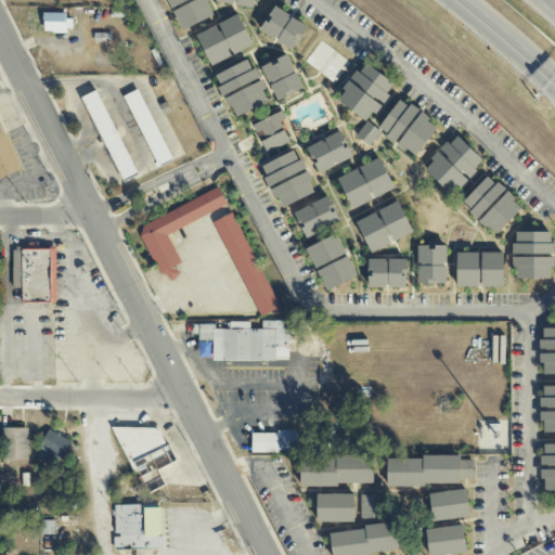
[(167,0),(181,31),(214,16),(205,0),(167,0)]
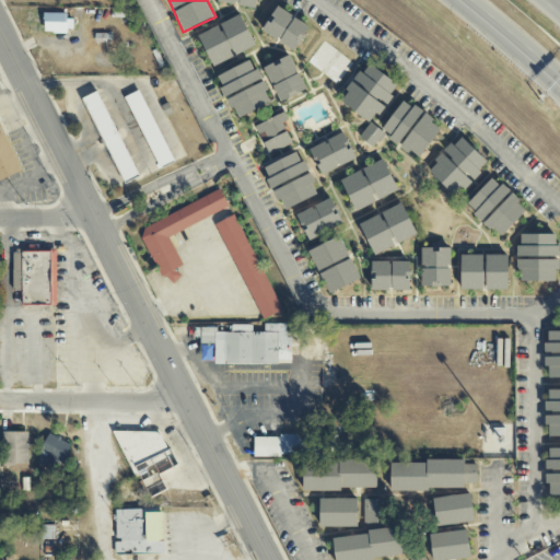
[(217,0),(217,2),(255,9),(256,0),(217,0)]
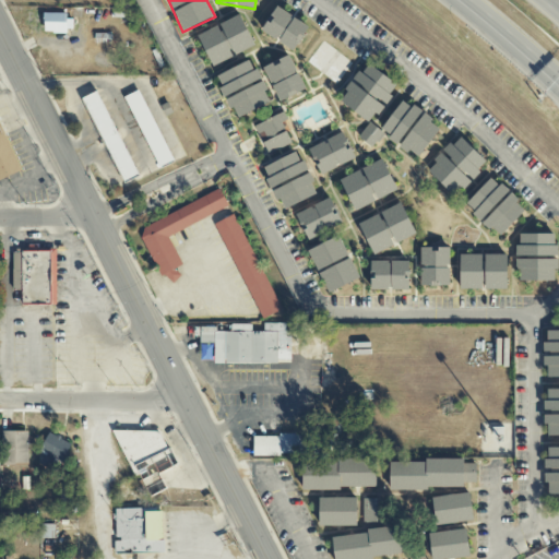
[(260,32),(294,50),(308,25),(275,6),(260,32)]
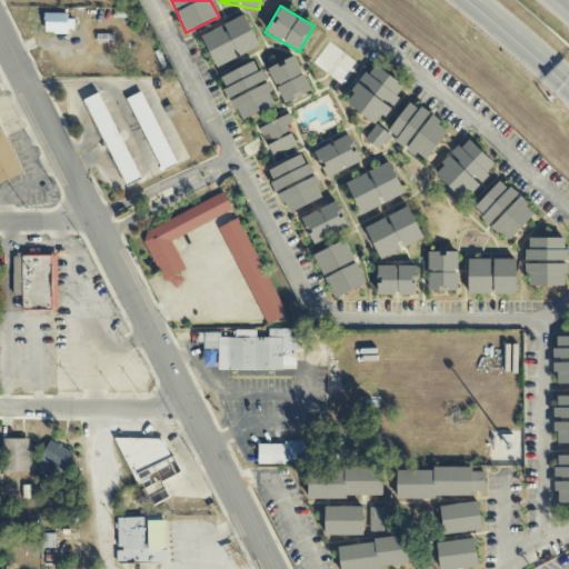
[(69,35),(69,15),(45,13),(45,33),(69,35)]
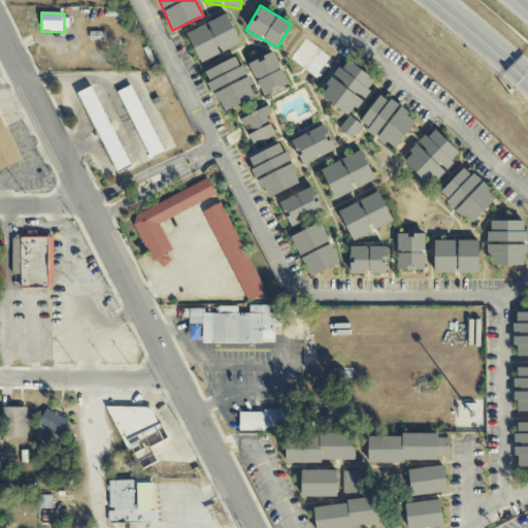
[(185,32),(199,63),(240,44),(227,13),(185,32)]
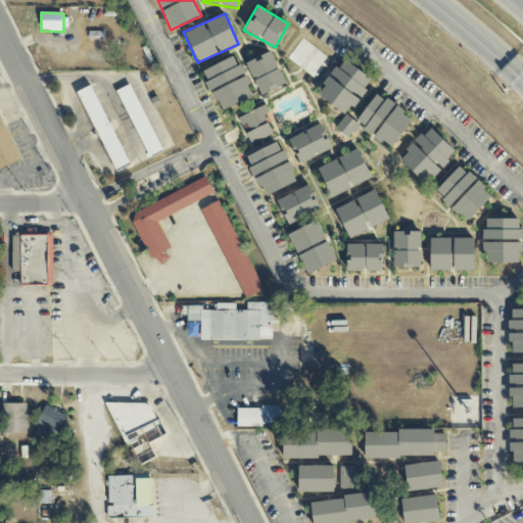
[(313,80),(331,59),(302,36),(285,56),(313,80)]
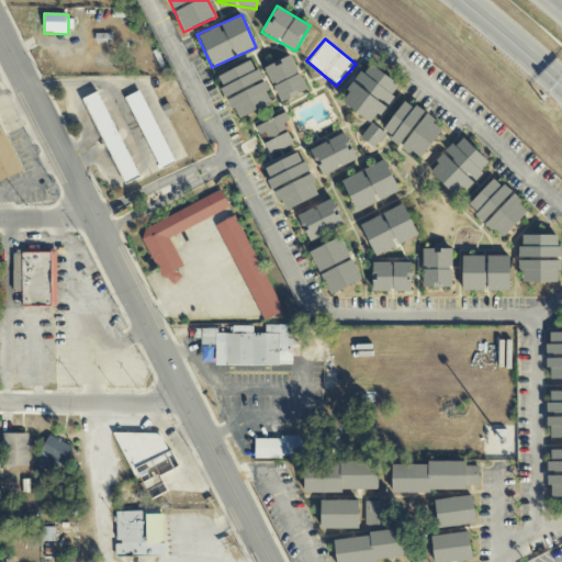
[(263,67),(280,101),(306,89),(290,54),(263,67)]
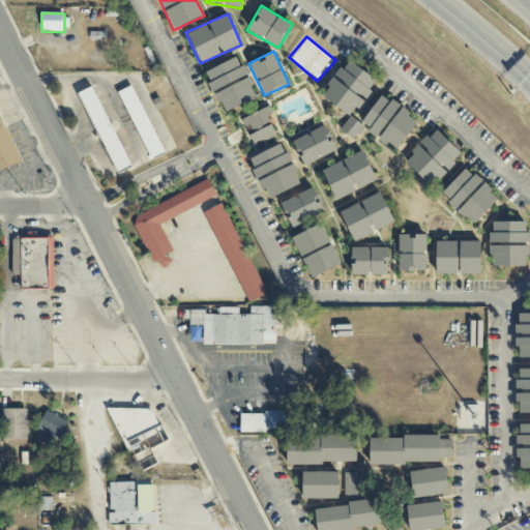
[(204,70),(222,113),(258,98),(240,55),(204,70)]
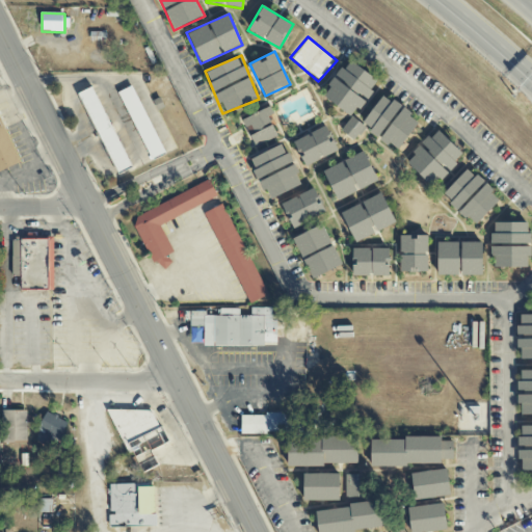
[(420,118),(382,92),(362,124),(353,118),(379,80),(346,58),(321,96),(351,115),(341,131),(354,140),(363,129),(397,152),(420,118)]
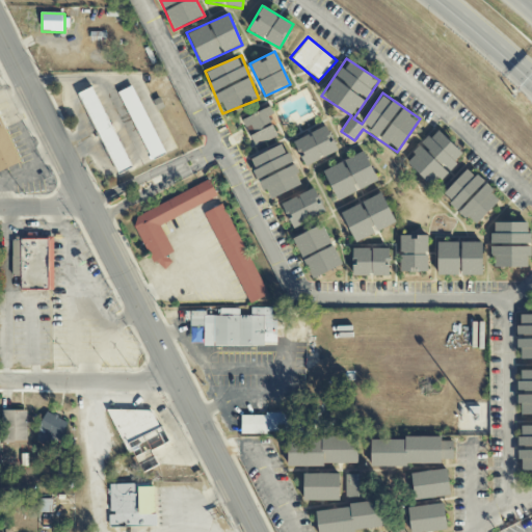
[(95,85),(80,91),(115,174),(130,168),(95,85)]
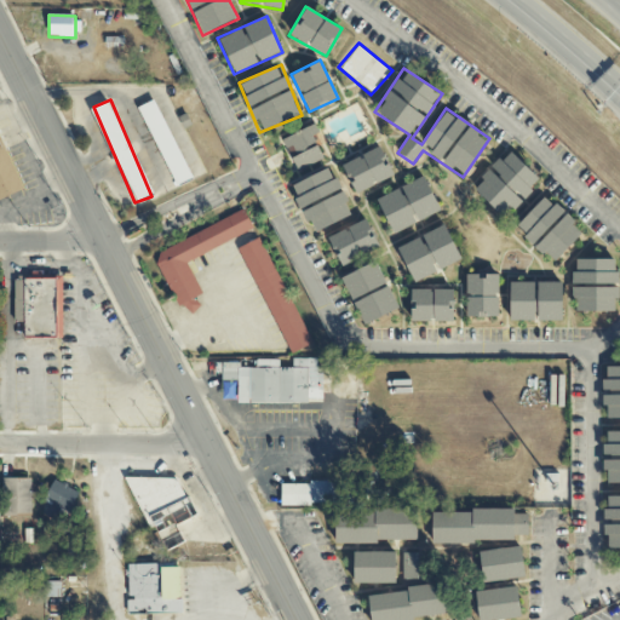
[(191,179),(154,99),(138,107),(174,187),(191,179)]
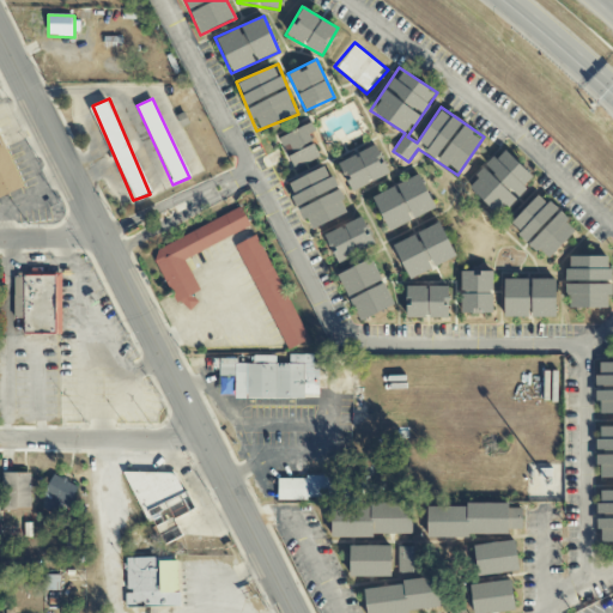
[(322,158),(311,123),(279,134),(291,169),(322,158)]
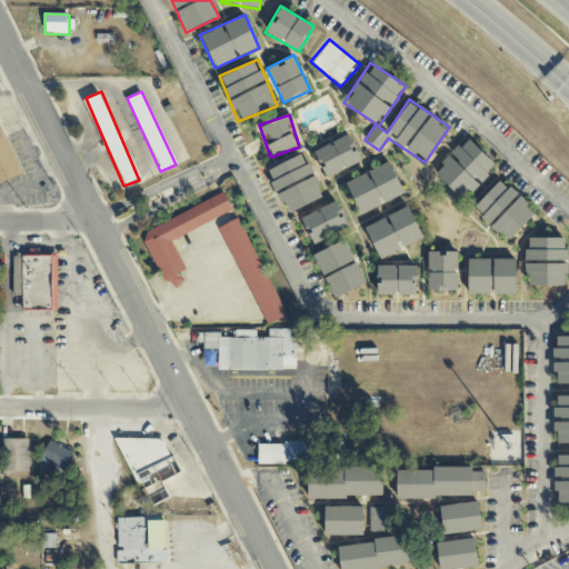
[(0,183),(21,176),(0,123),(0,183)]
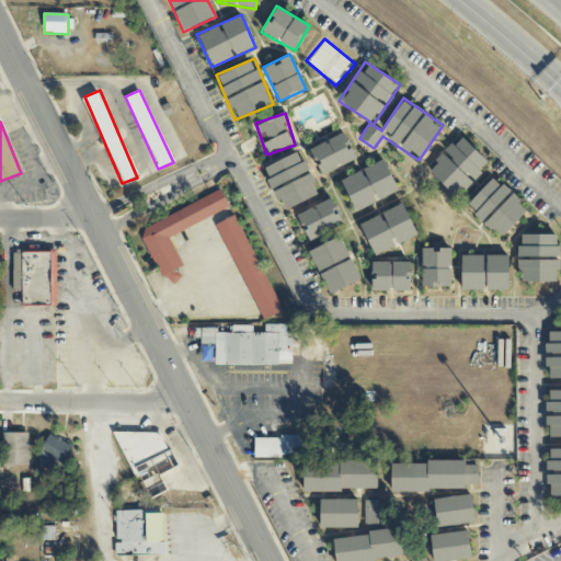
[(343,133),(308,148),(321,175),(355,159),(343,133)]
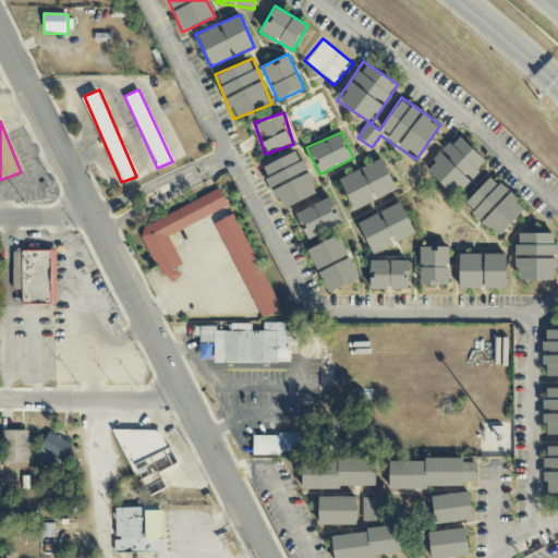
[(455,197),(487,162),(457,134),(424,168),(455,197)]
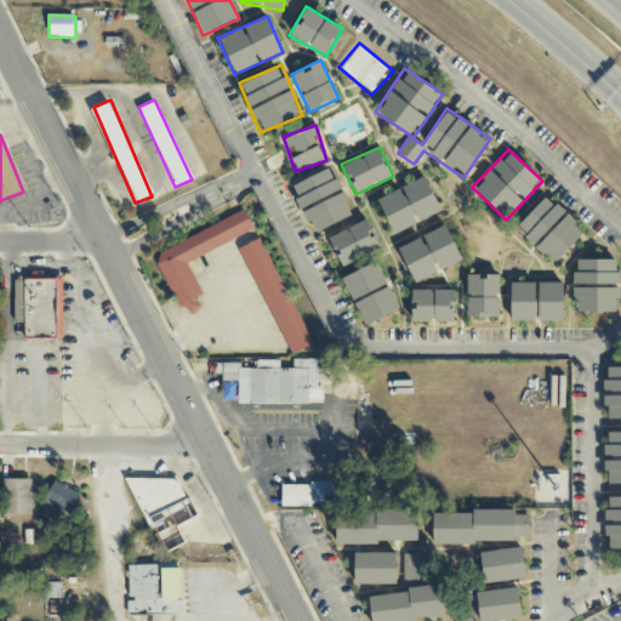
[(291,184),(311,232),(353,215),(334,166),(291,184)]
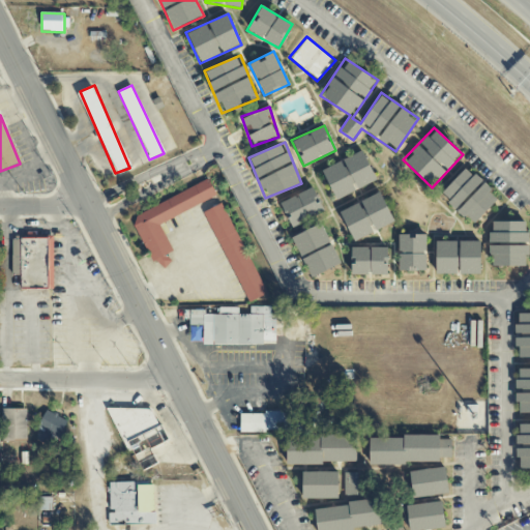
[(376,181),(362,150),(320,169),(334,200),(376,181)]
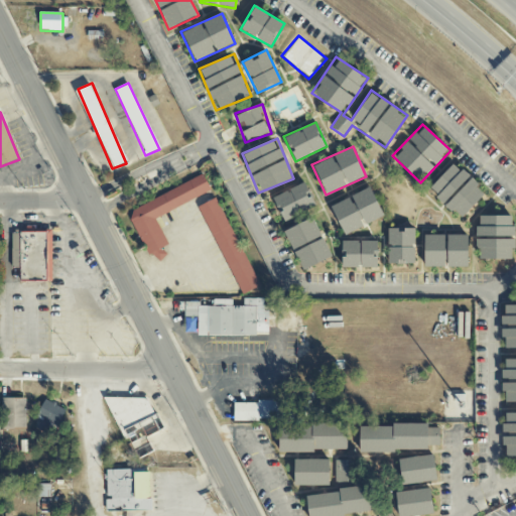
[(210,155),(277,287),(273,296),(152,298),(109,211),(210,155)]
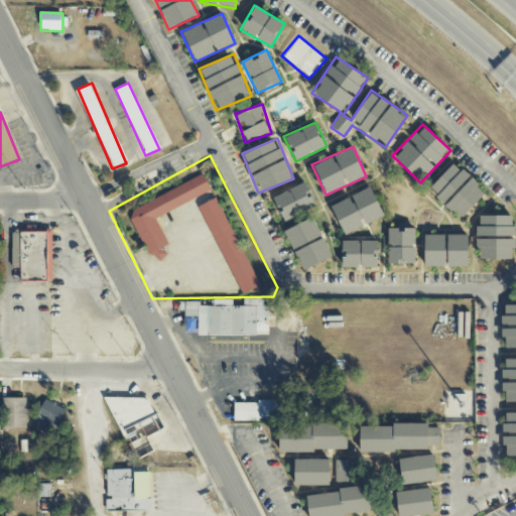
[(459,220),(486,192),(454,161),(427,188),(459,220)]
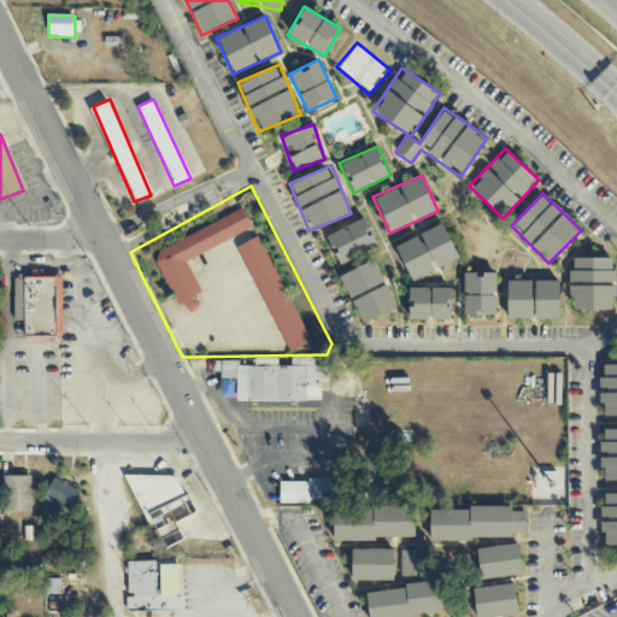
[(325,234),(338,263),(377,247),(365,218),(325,234)]
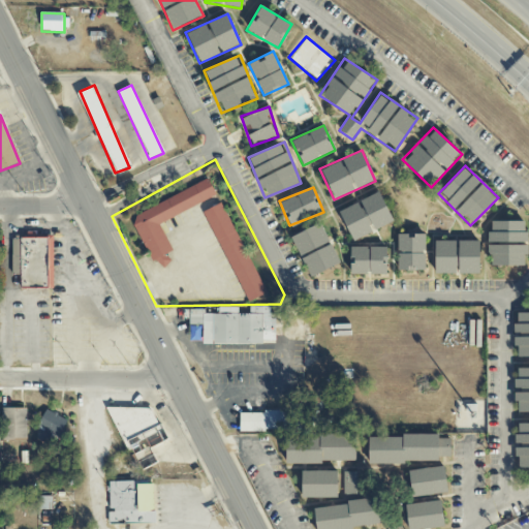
[(338,210),(351,241),(394,223),(379,191),(338,210)]
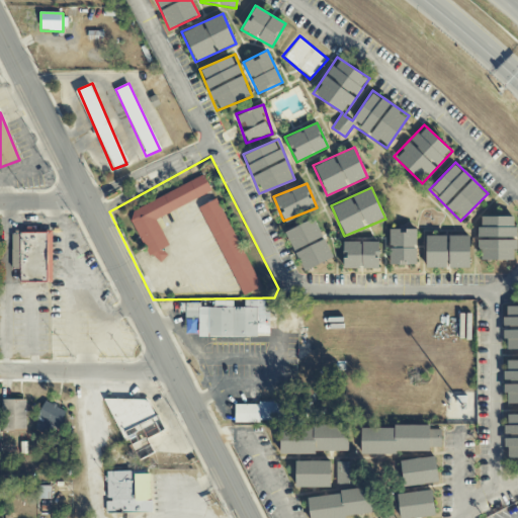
[(478,217),(478,259),(516,259),(515,216),(478,217)]
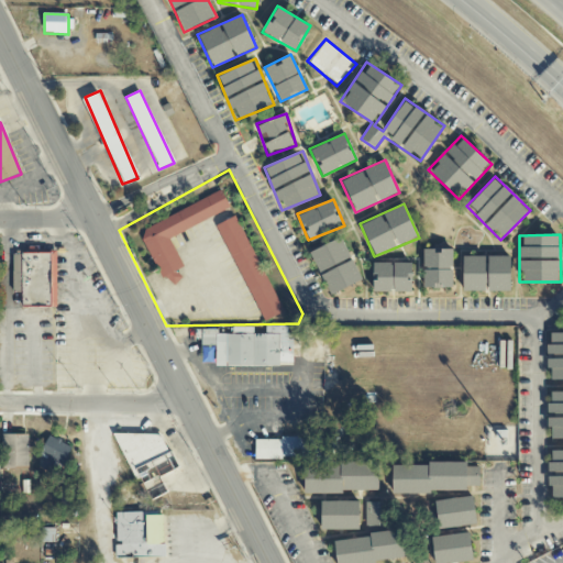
[(328,294),(361,279),(342,236),(309,251),(328,294)]
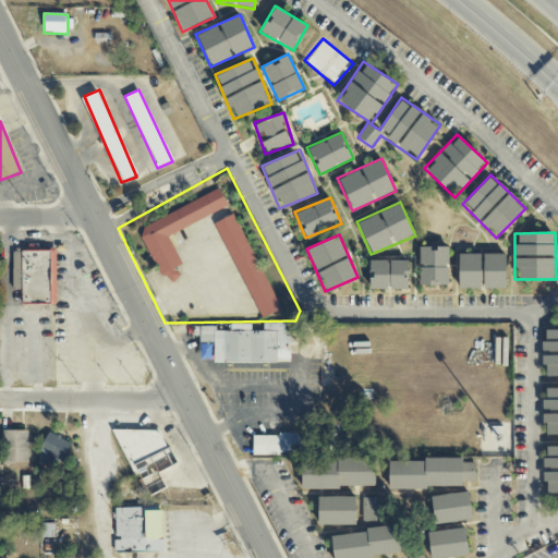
[(447,284),(447,245),(419,245),(419,284),(447,284)]
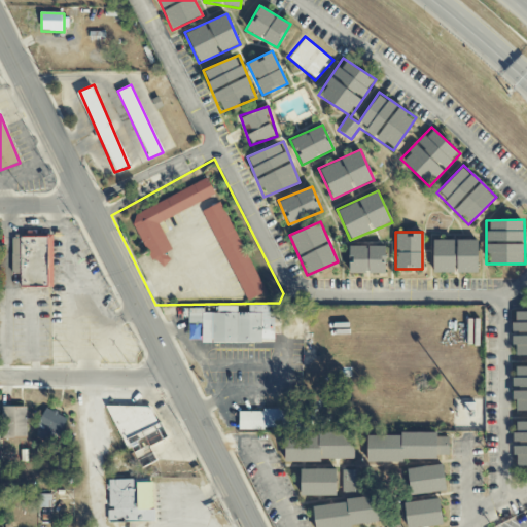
[(11,277),(20,277),(20,287),(51,287),(53,234),(12,234),(11,277)]
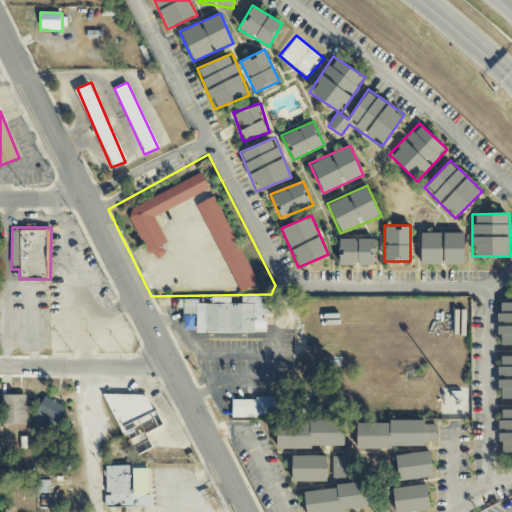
[(464,232),(420,232),(420,264),(464,264),(464,232)]
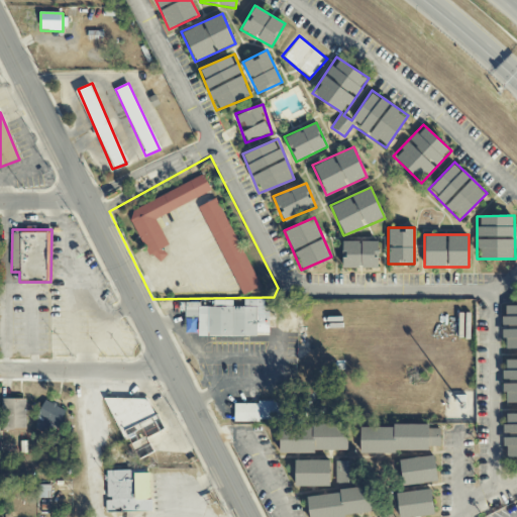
[(341,241),(341,268),(378,268),(378,241),(341,241)]
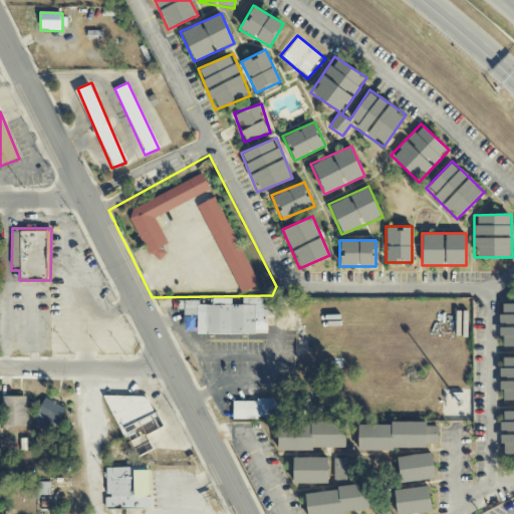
[(196,334),(266,334),(266,297),(242,297),(242,305),(231,305),(231,299),(209,299),(209,301),(184,301),(184,314),(196,314),(196,334)]
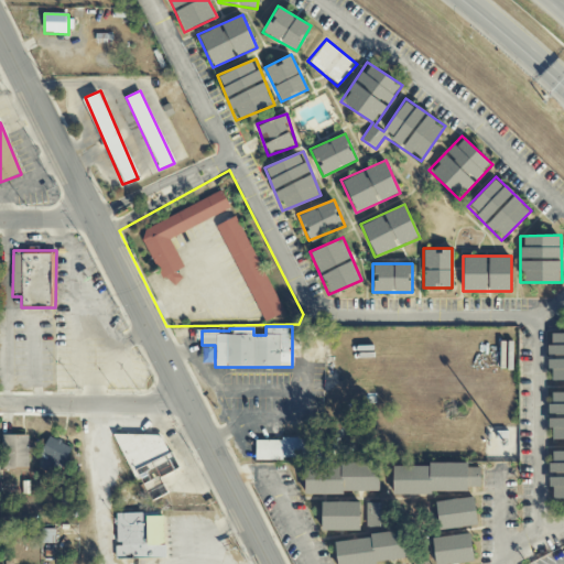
[(548,380),(563,380),(563,332),(546,333),(548,380)]
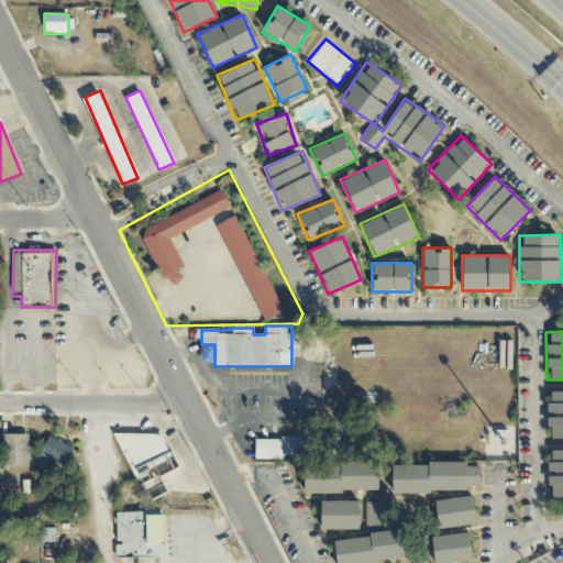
[(547,439),(562,439),(562,390),(547,390),(547,439)]
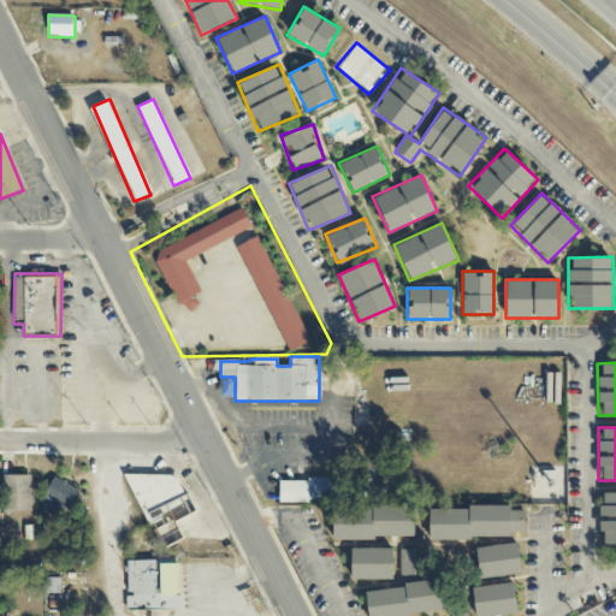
[(1,475),(1,513),(17,513),(17,510),(30,510),(30,475),(1,475)]
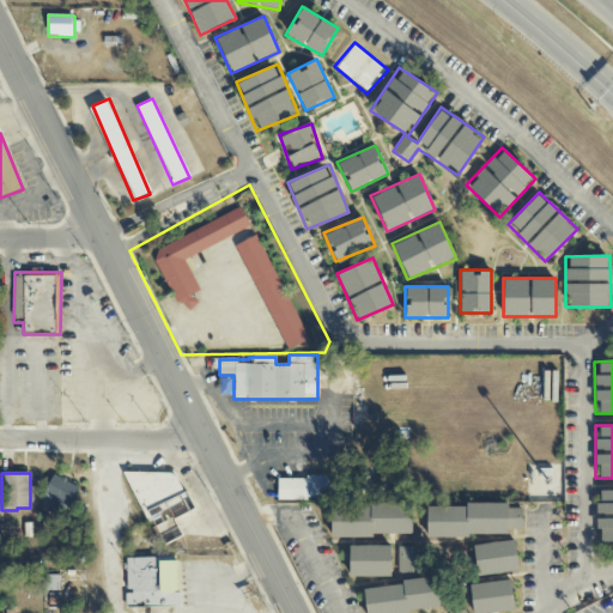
[(53,473),(61,478),(62,475),(68,479),(67,481),(79,487),(73,499),(74,501),(72,507),(68,505),(66,508),(59,504),(54,513),(40,504),(43,498),(41,496),(53,473)]
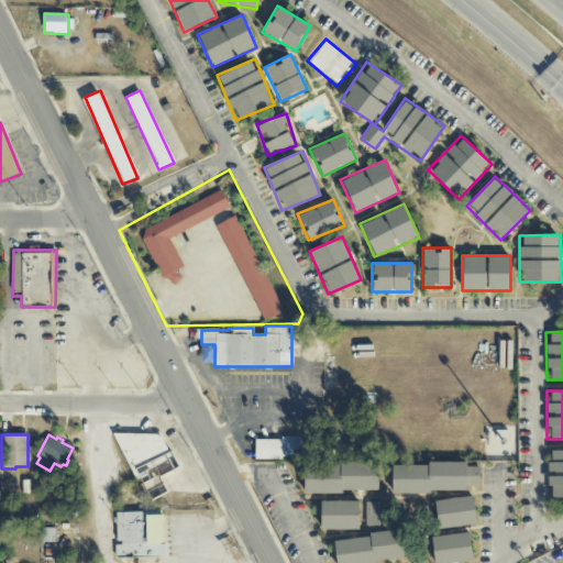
[(118,434),(143,503),(167,493),(161,476),(181,468),(175,453),(168,455),(162,438),(118,434)]
